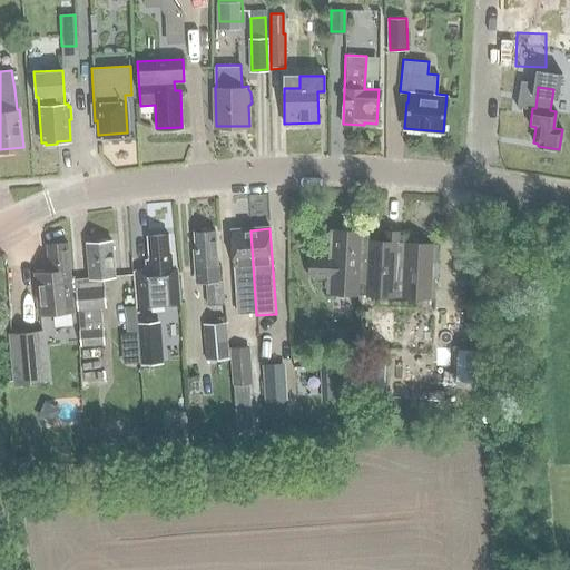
[(256,315),(251,231),(232,232),(236,294),(237,294),(238,316),(256,315)]
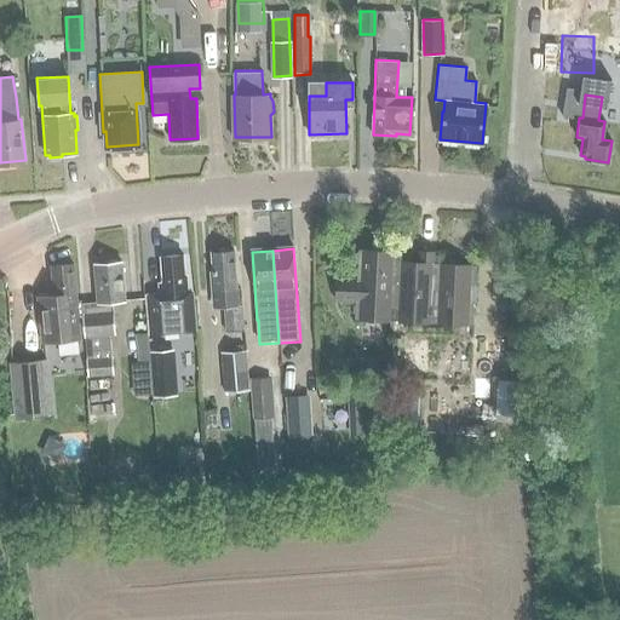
[(471,326),(474,267),(400,263),(400,253),(360,251),(359,280),(338,279),(337,303),(356,304),(356,320),(471,326)]
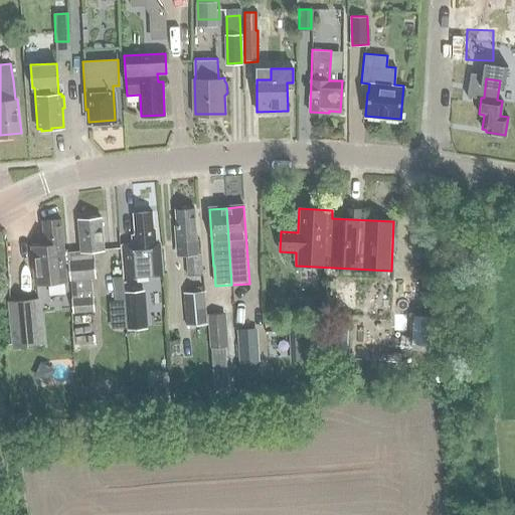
[(177,252),(186,252),(188,278),(202,277),(200,242),(196,242),(194,210),(176,212),(177,228),(175,228),(177,252)]
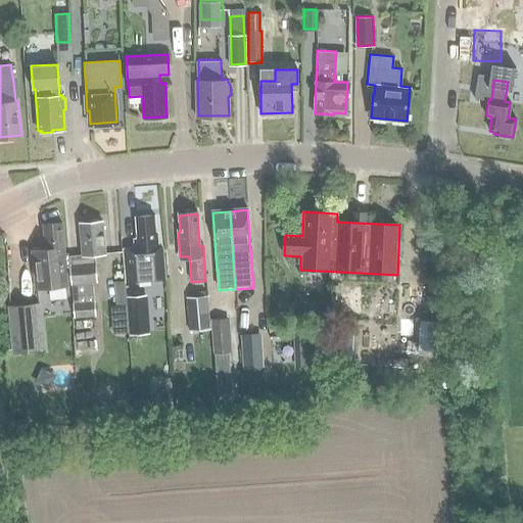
[(154,217),(136,219),(137,240),(134,240),(135,249),(124,250),(126,283),(165,280),(163,251),(158,251),(157,234),(155,234),(154,217)]
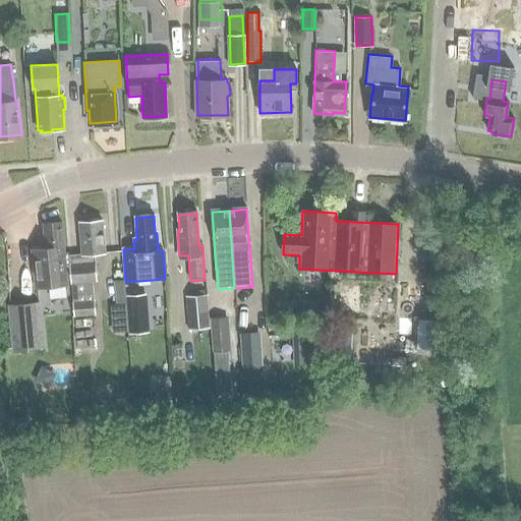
[(75,317),(95,316),(92,281),(97,281),(94,256),(106,255),(103,222),(79,224),(82,256),(70,257),(75,317)]
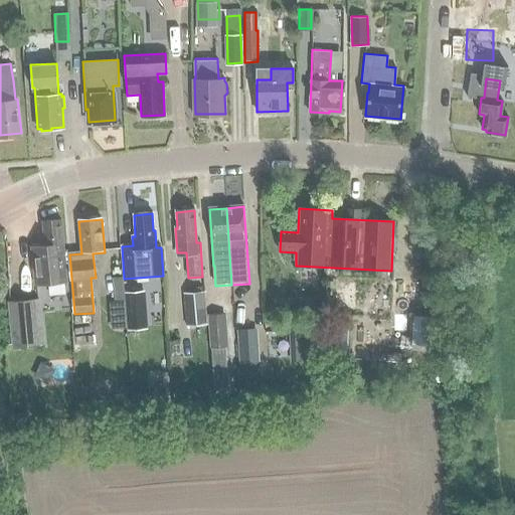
[(67,284),(61,221),(43,223),(45,239),(41,240),(42,247),(32,248),(36,287),(67,284)]
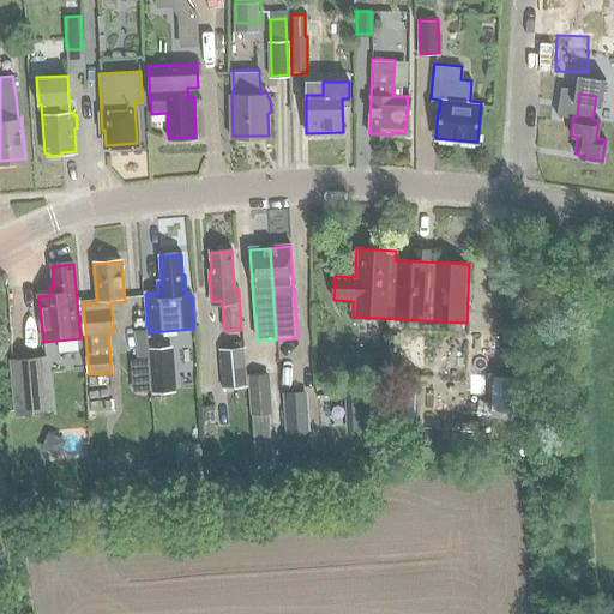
[(173,347),(148,348),(149,360),(150,391),(150,393),(175,392),(173,347)]
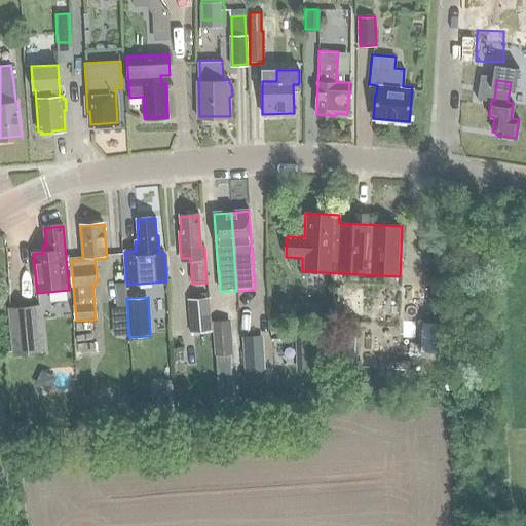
[(208,298),(188,299),(191,330),(211,329),(208,298)]
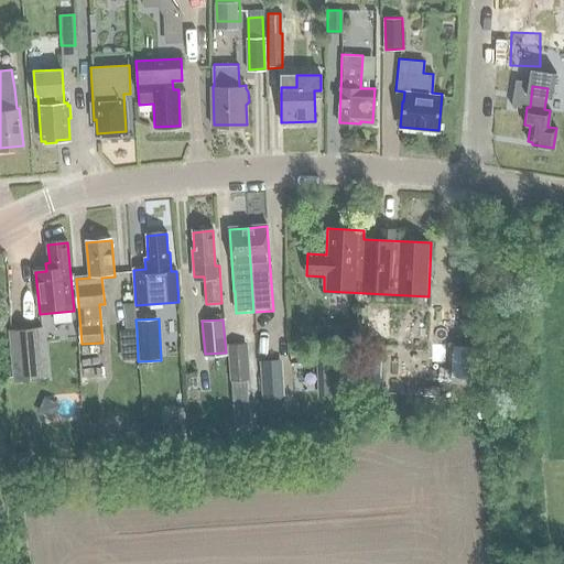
[(41,328),(10,332),(15,380),(45,377),(41,328)]
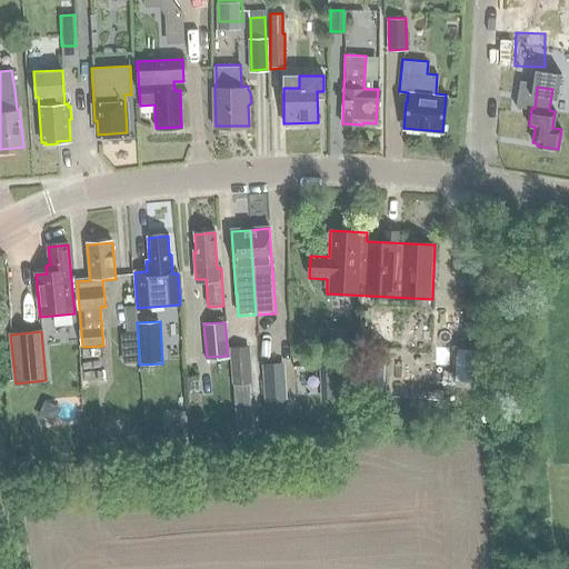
[(246,347),(230,348),(232,385),(235,385),(248,383),(246,347)]
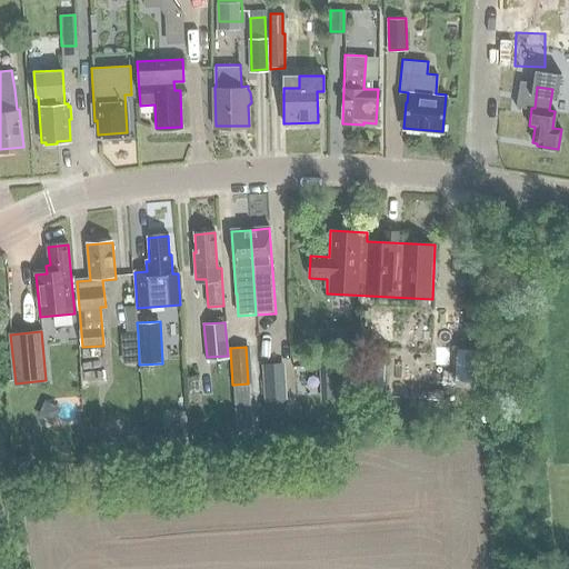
[(480,351),(456,349),(455,380),(479,382),(480,351)]
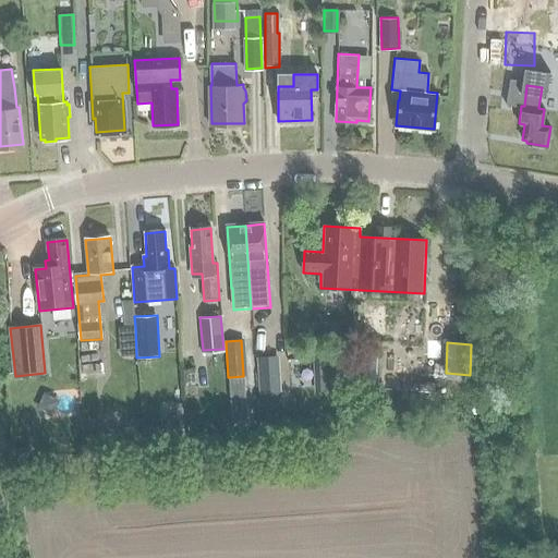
[(326,378),(326,391),(338,391),(336,355),(328,356),(328,361),(325,361),(326,378)]
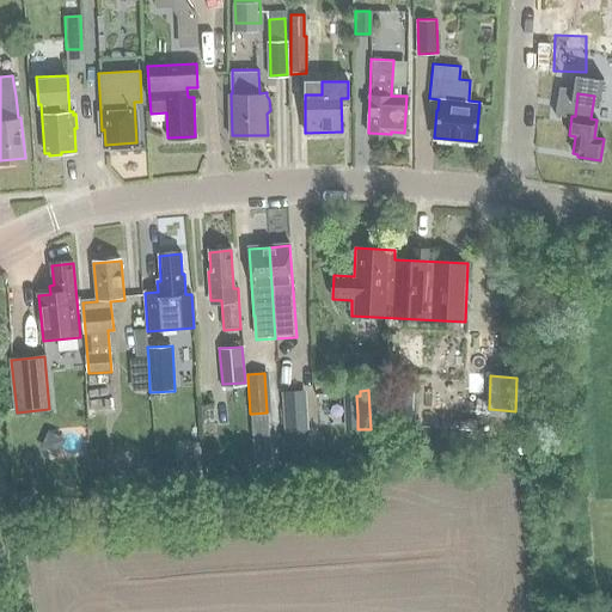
[(303,393),(283,395),(286,434),(305,433),(303,393)]
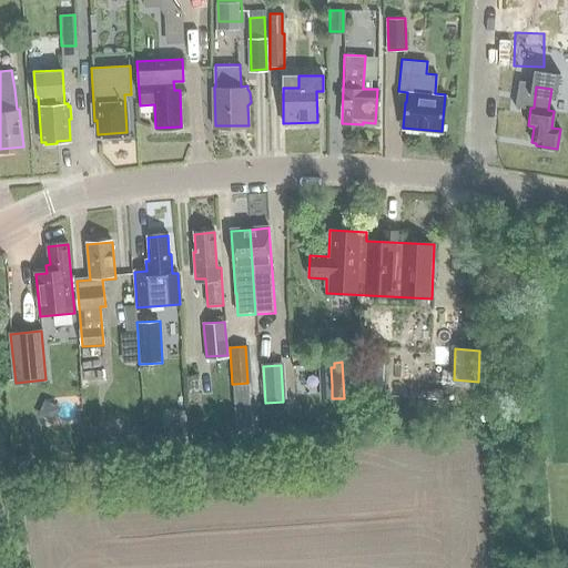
[(331,365),(318,366),(320,386),(332,385),(331,367),(331,365)]
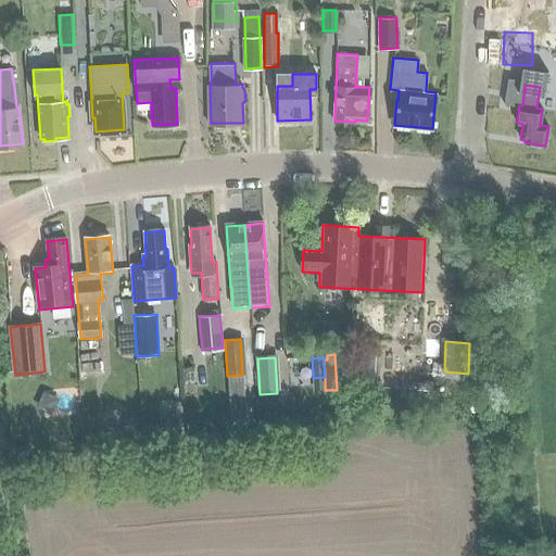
[(243,391),(242,375),(229,376),(227,376),(228,392),(243,391)]
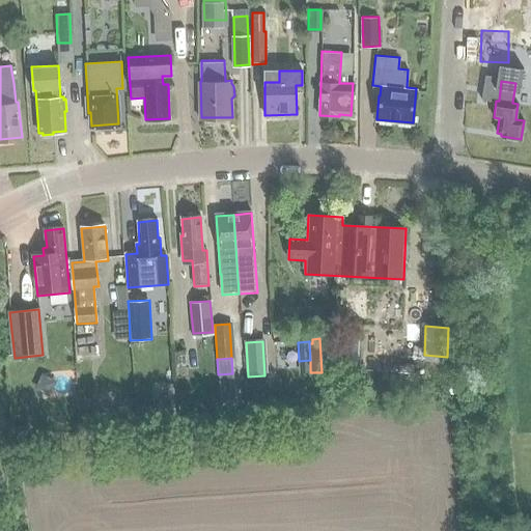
[(174,395),(158,396),(159,420),(176,419),(174,395)]
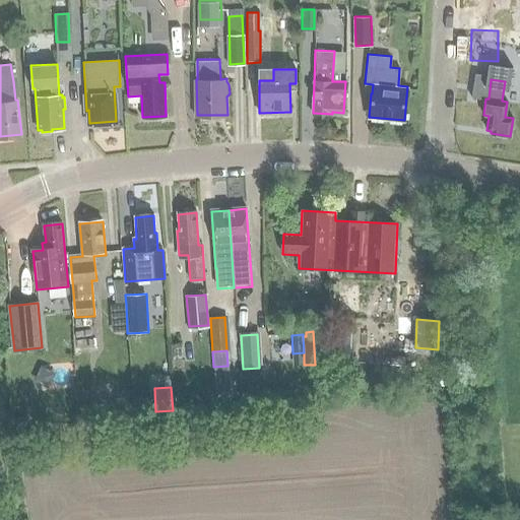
[(149,399),(133,399),(133,411),(150,410),(149,399)]
